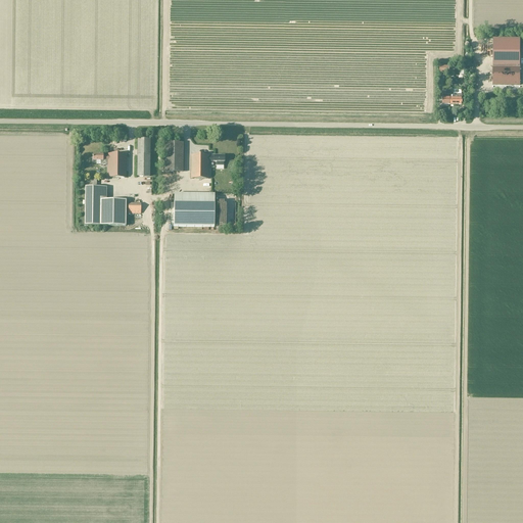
[(492,66),(492,85),(520,85),(520,66),(520,41),(492,41),(492,66)]
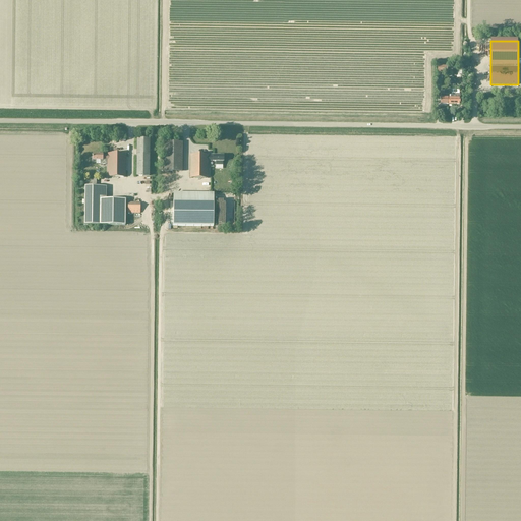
[(460,105),(461,95),(449,94),(448,105),(460,105)]
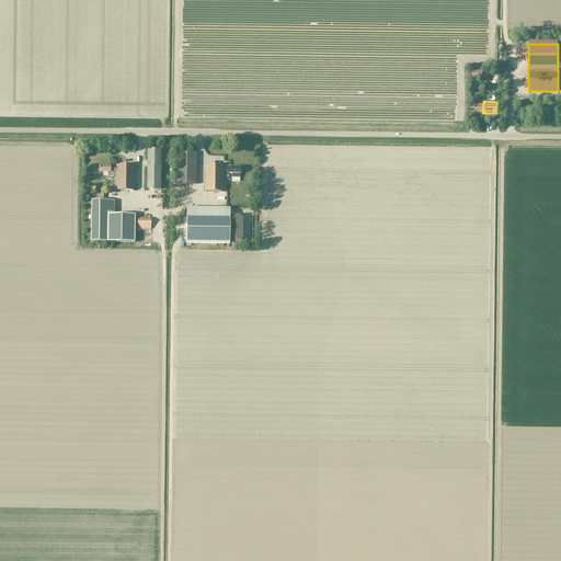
[(147,150),(147,190),(160,190),(161,150),(147,150)]
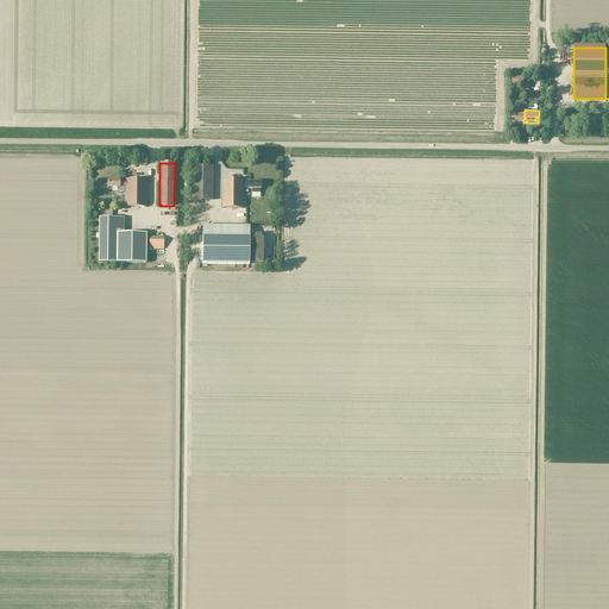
[(192,168),(192,200),(213,200),(213,168),(192,168)]
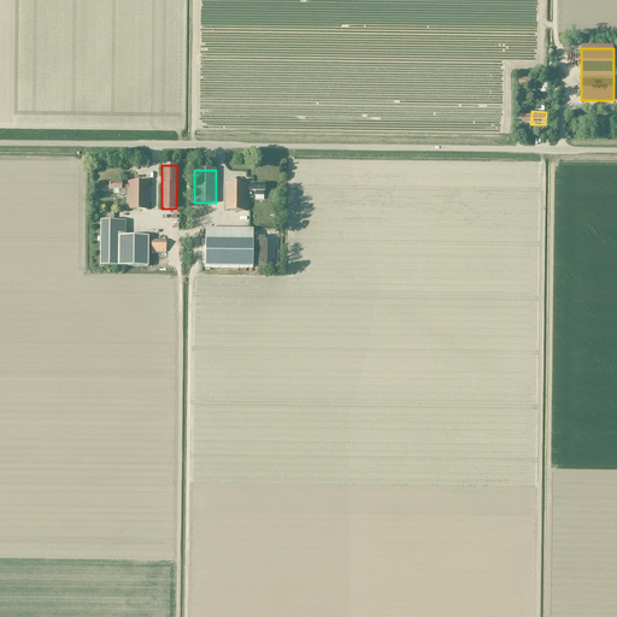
[(109,183),(109,189),(118,191),(118,195),(128,195),(127,210),(148,211),(148,183),(128,182),(128,184),(122,184),(122,183),(109,183)]
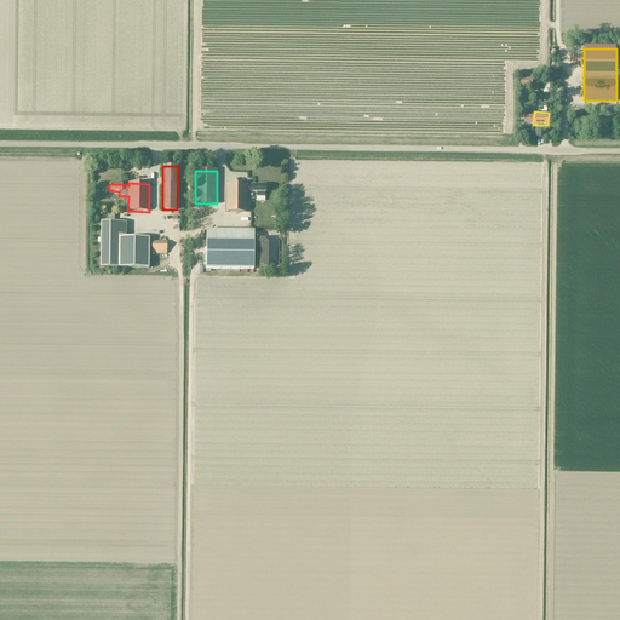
[(265,193),(265,185),(253,185),(227,184),(227,212),(247,213),(247,193),(253,193),(257,193),(257,196),(264,196),(265,193)]
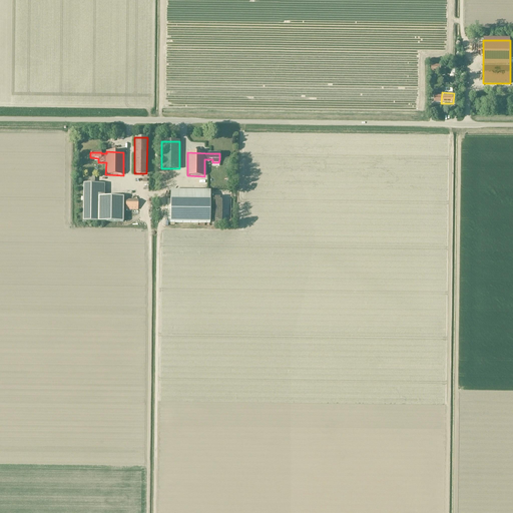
[(83,221),(123,222),(123,196),(98,196),(98,184),(83,184),(83,221)]
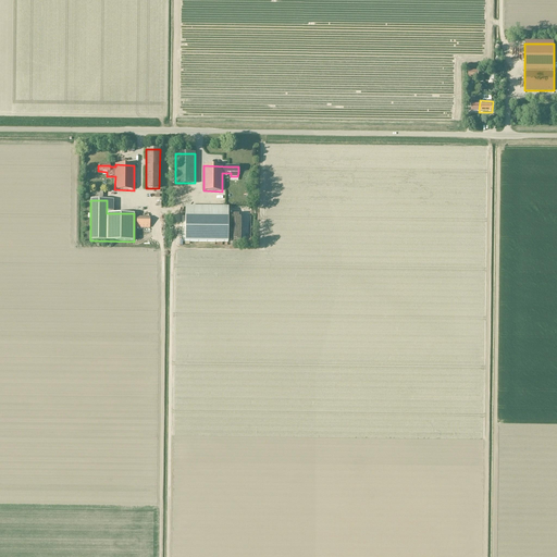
[(227,243),(229,215),(229,207),(185,207),(185,230),(182,230),(182,235),(185,235),(185,243),(227,243)]
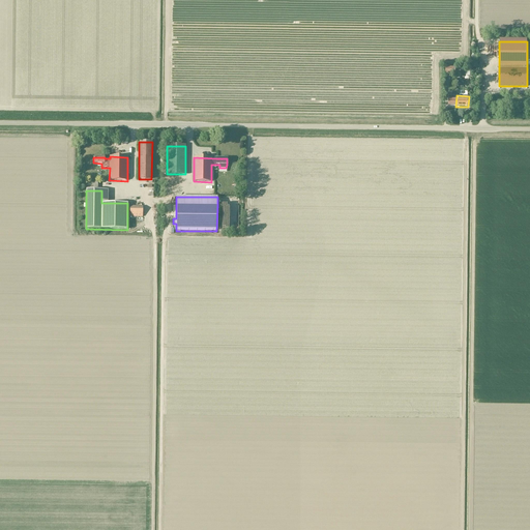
[(143,217),(143,206),(129,206),(129,217),(143,217)]
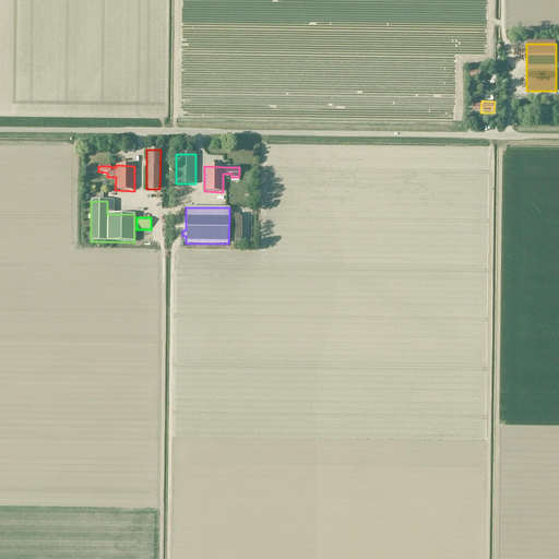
All buildings are outlined.
